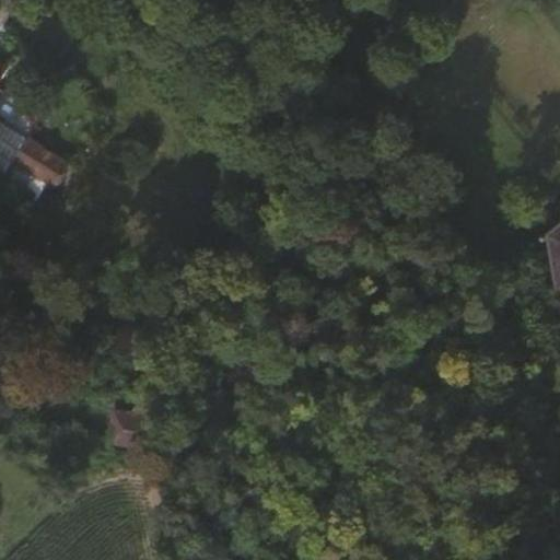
[(0,100),(2,96),(0,94),(0,83),(10,66),(0,59),(0,100)]
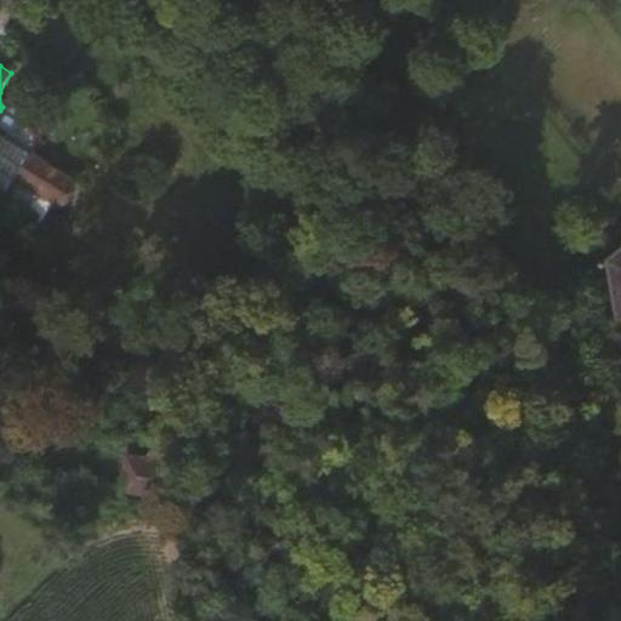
[(63,205),(79,180),(33,153),(10,192),(49,212),(56,200),(63,205)]
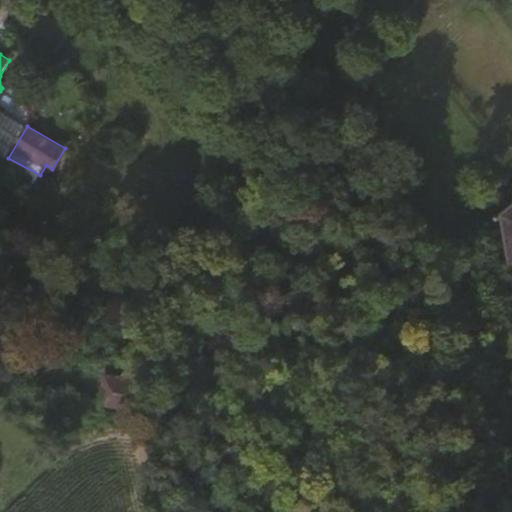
[(511,205),(499,216),(507,266),(511,264),(511,205)]
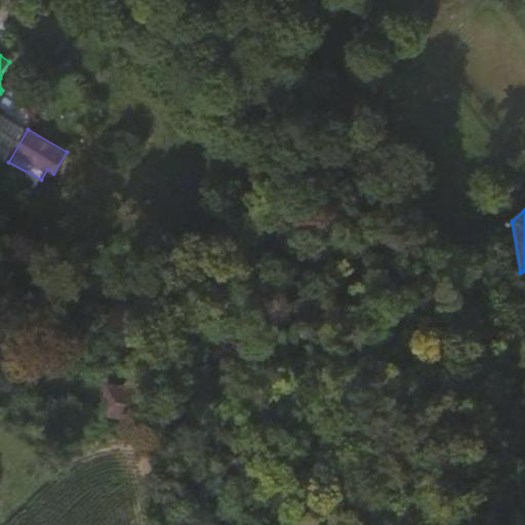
[(214,253),(212,233),(202,234),(203,253),(214,253)]
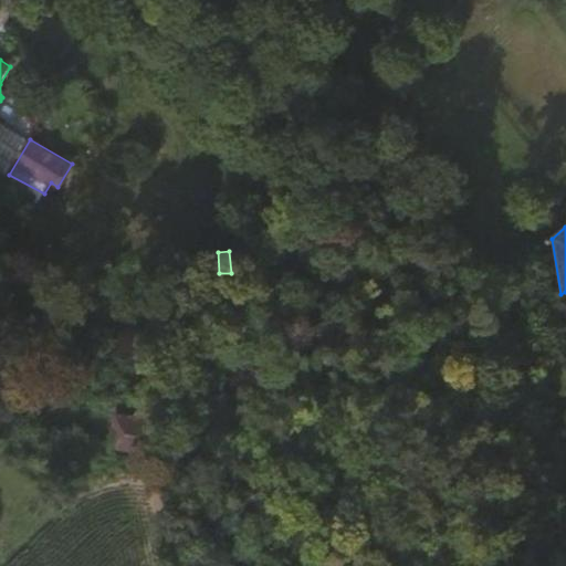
[(155,446),(159,420),(123,415),(119,441),(155,446)]
